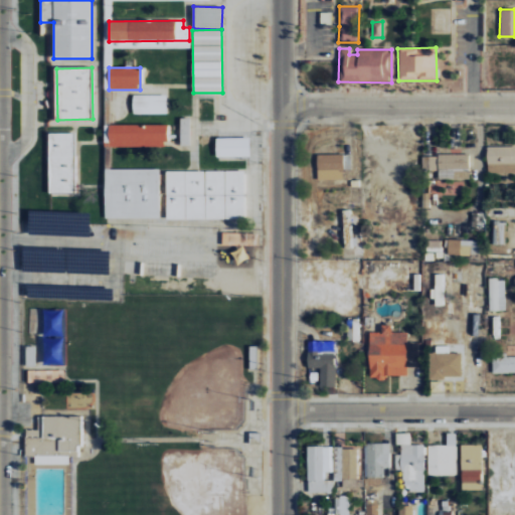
[(166,96),(133,96),(133,115),(166,114),(166,96)]
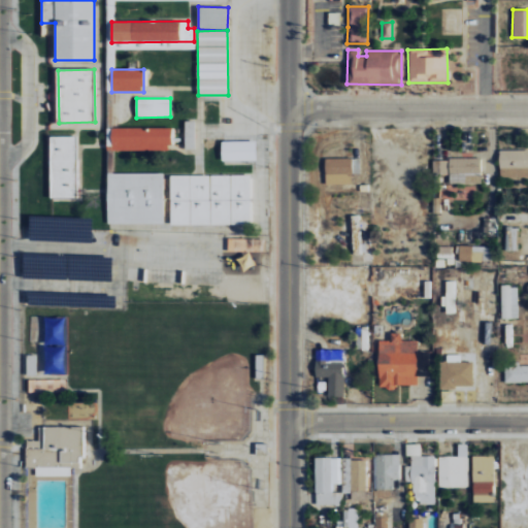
[(195,122),(185,121),(184,149),(194,149),(195,122)]
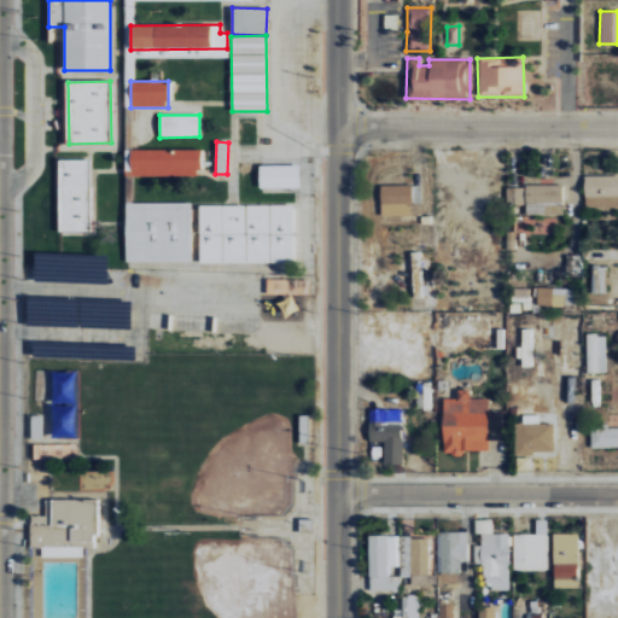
[(130,150),(130,176),(200,175),(199,149),(130,150)]
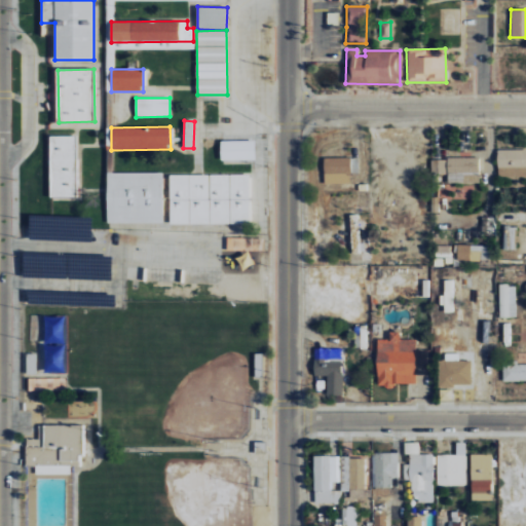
[(50,197),(77,196),(76,136),(49,137),(50,197)]
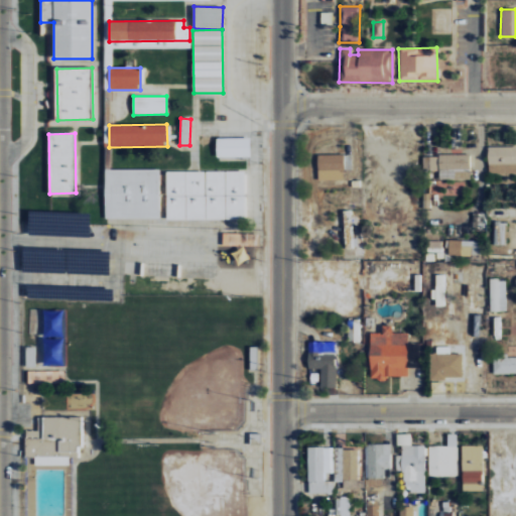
[(250,156),(250,138),(216,138),(216,157),(250,156)]
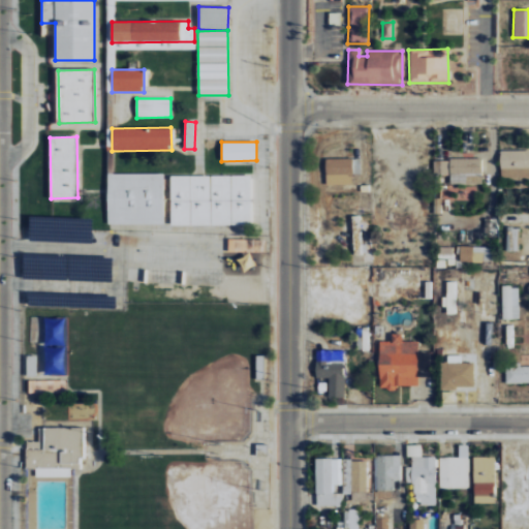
[(528,151),(500,151),(500,178),(528,177),(528,151)]
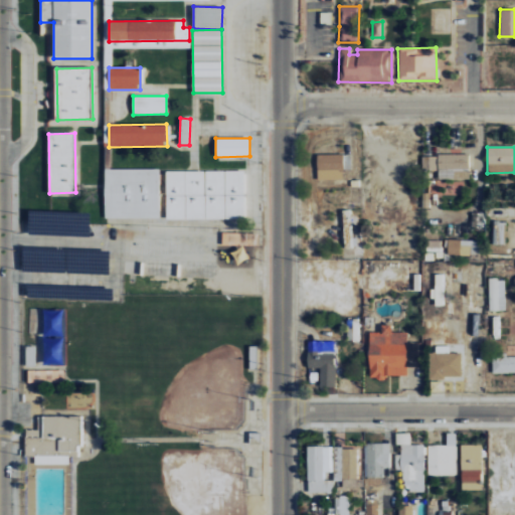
[(317,180),(343,179),(343,170),(350,169),(350,154),(317,155),(317,180)]
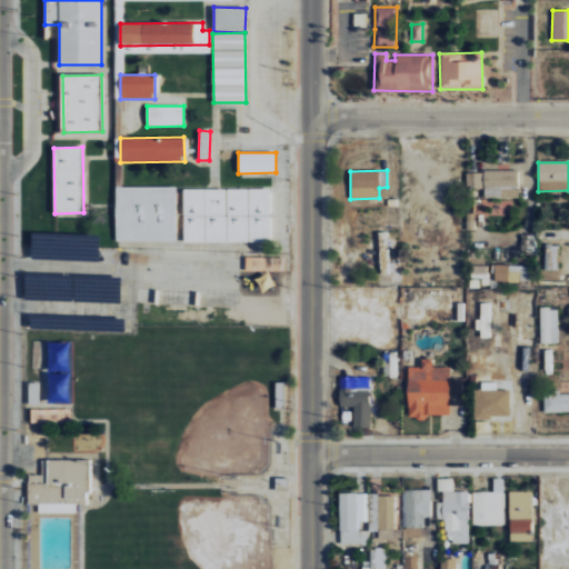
[(482,198),(518,198),(518,170),(482,170),(482,198)]
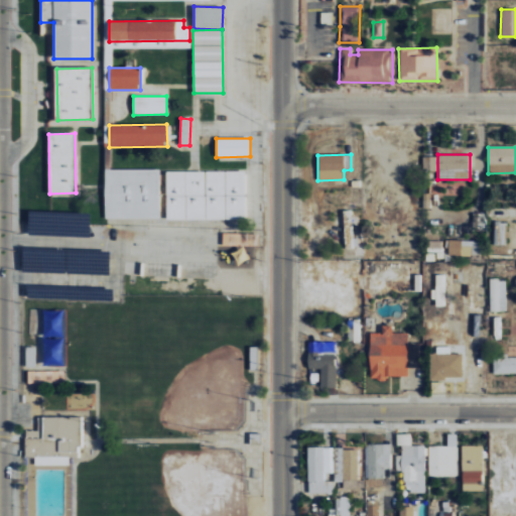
[(105,169),(105,221),(159,220),(159,169),(105,169)]
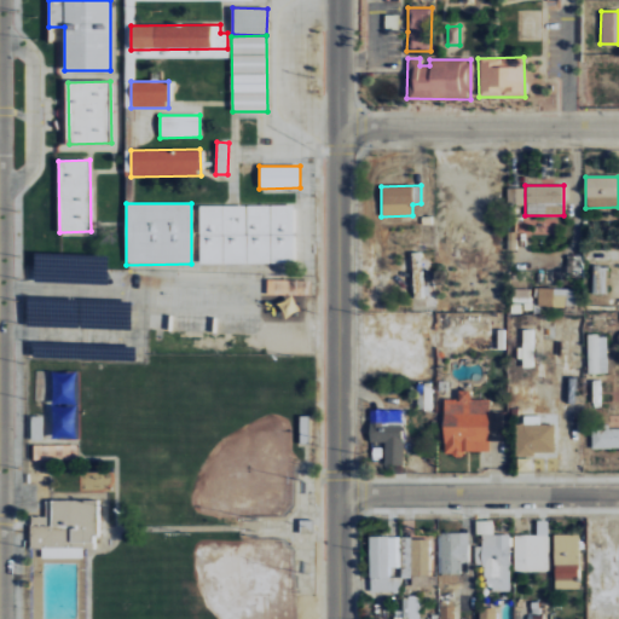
[(293,206),(198,206),(198,264),(294,264),(293,206)]
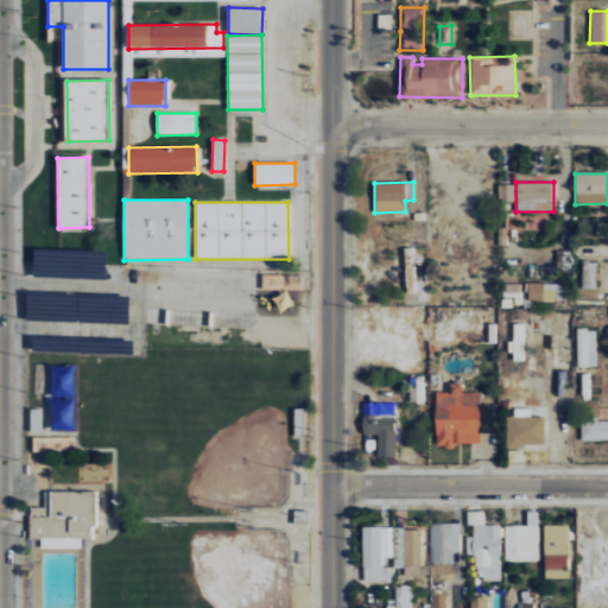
[(415,292),(413,266),(422,265),(420,249),(405,251),(406,292),(415,292)]
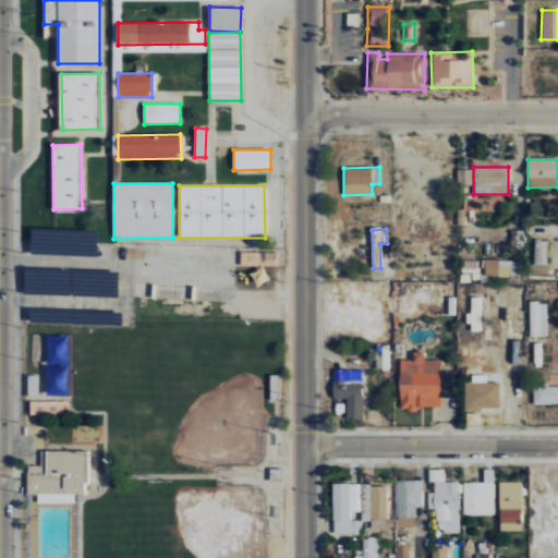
[(547,240),(533,241),(533,265),(547,264),(547,240)]
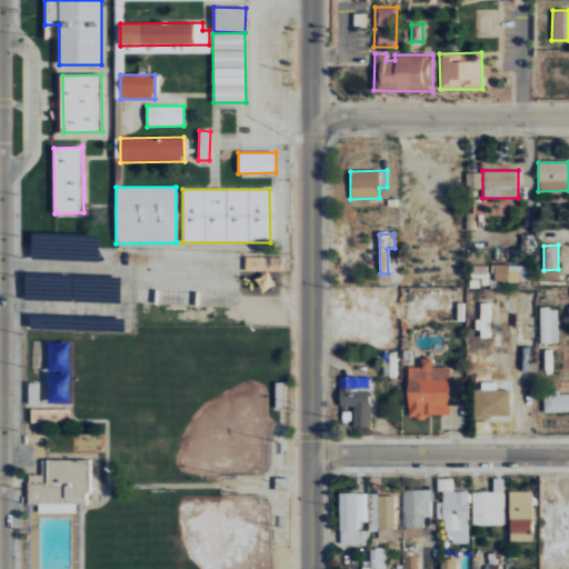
[(285,270),(285,257),(245,258),(245,271),(285,270)]
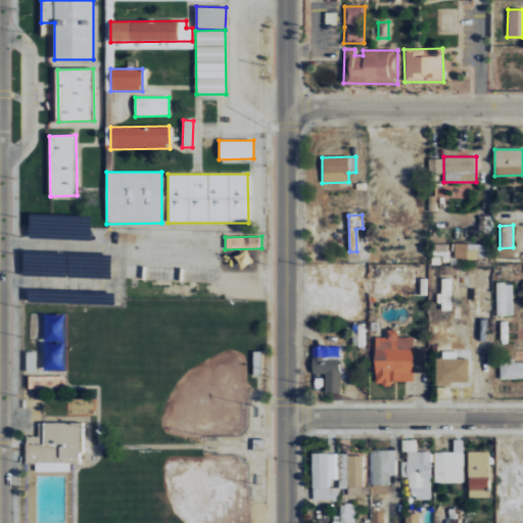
[(466,257),(485,258),(486,244),(466,244),(466,257)]
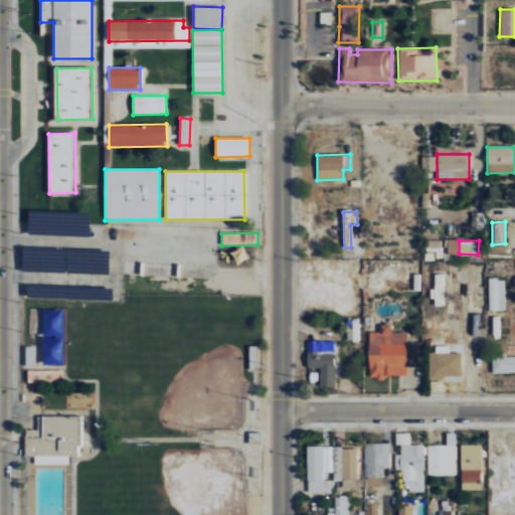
[(249,259),(242,246),(230,252),(237,265),(249,259)]
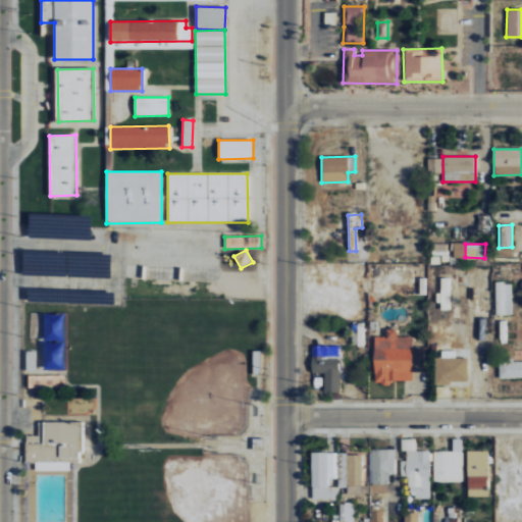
[(448,277),(439,278),(440,294),(437,294),(438,310),(449,310),(448,277)]
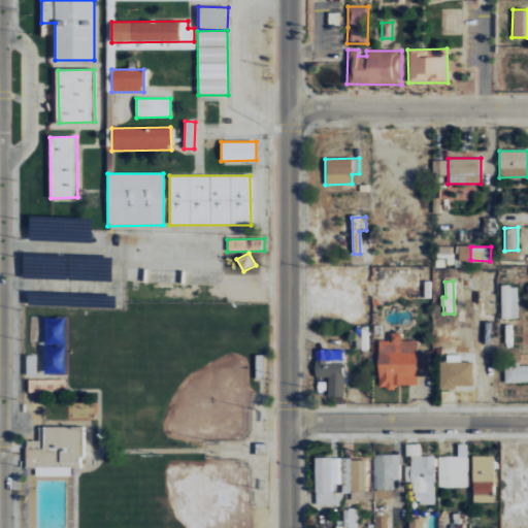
[(518,318),(517,286),(500,286),(501,319),(518,318)]
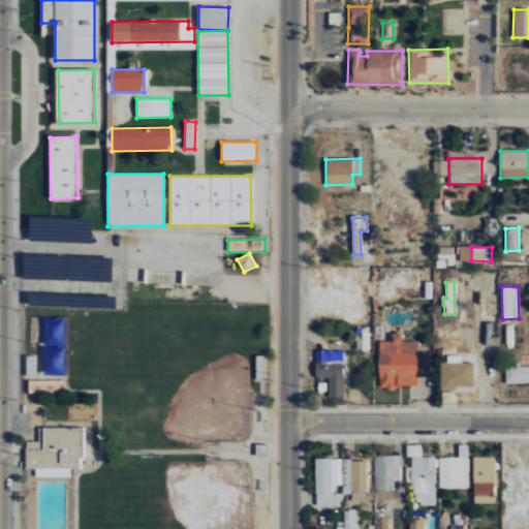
[(430,376),(430,352),(417,352),(417,341),(401,341),(401,334),(392,334),(392,341),(378,342),(378,389),(396,389),(396,385),(417,385),(417,377),(430,376)]
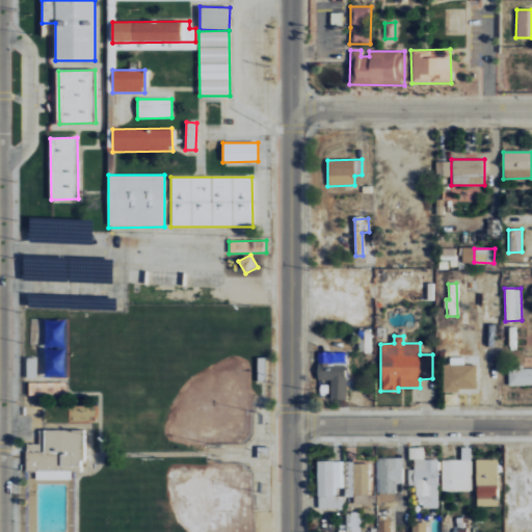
[(345,399),(346,353),(318,352),(318,380),(330,380),(330,399),(345,399)]
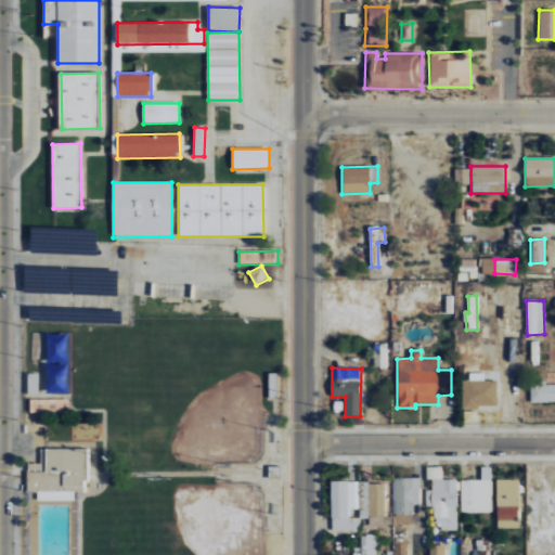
[(497,381),(462,379),(462,407),(497,408),(497,381)]
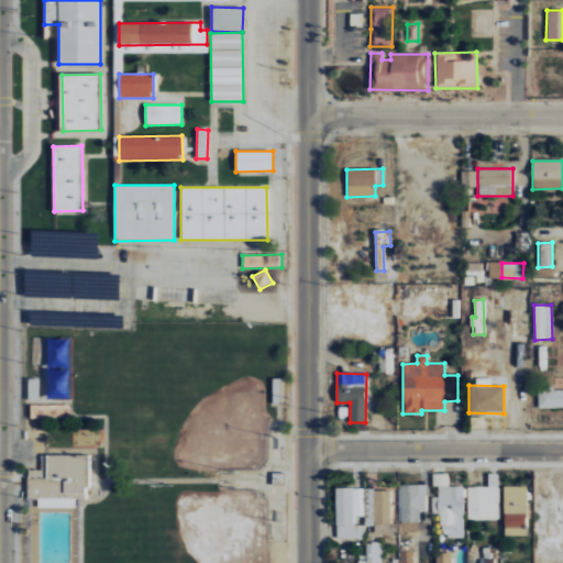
[(538,407),(562,407),(562,389),(553,390),(553,387),(538,388),(538,407)]
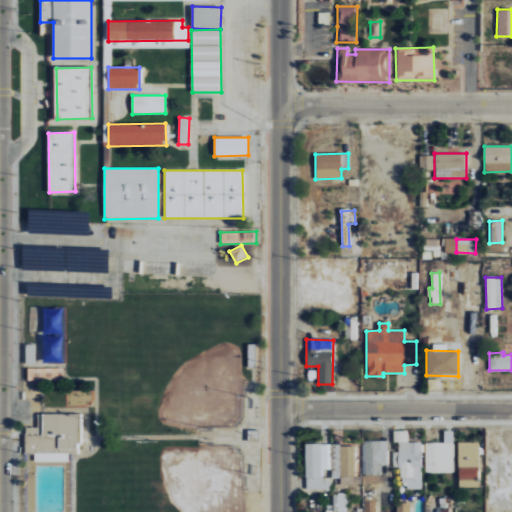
[(63,369),(32,368),(32,381),(63,382),(63,369)]
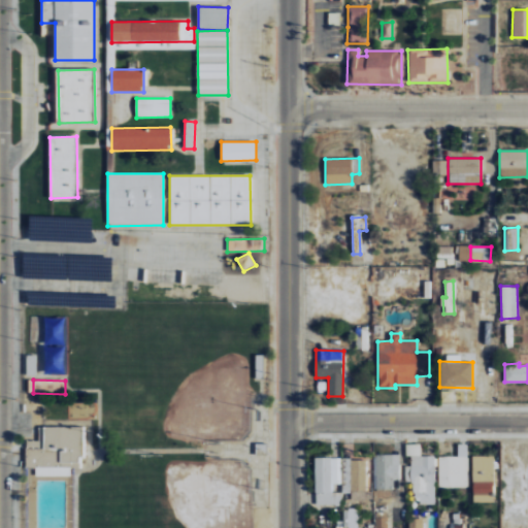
[(83,427),(38,427),(38,440),(26,440),(27,468),(79,467),(79,458),(83,458),(83,427)]
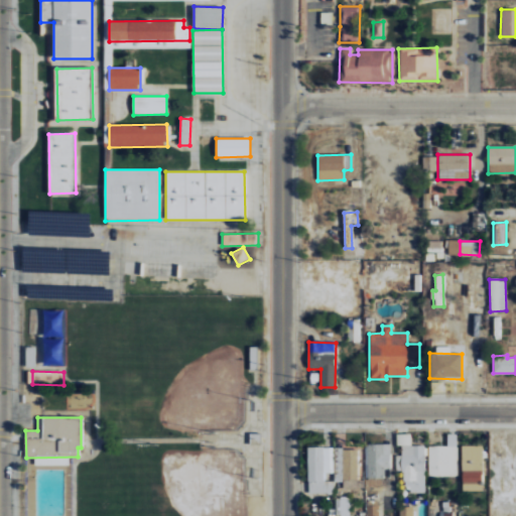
[(261,434),(250,433),(250,444),(260,445),(261,434)]
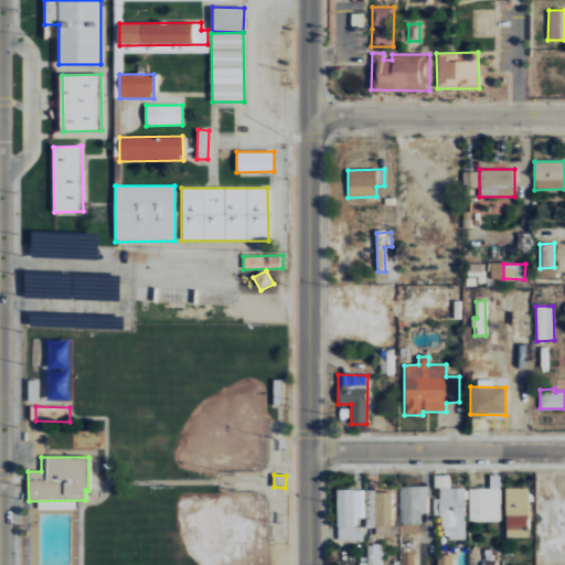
[(466,488),(450,488),(450,475),(435,476),(435,489),(441,489),(441,528),(449,528),(449,540),(466,539),(466,488)]
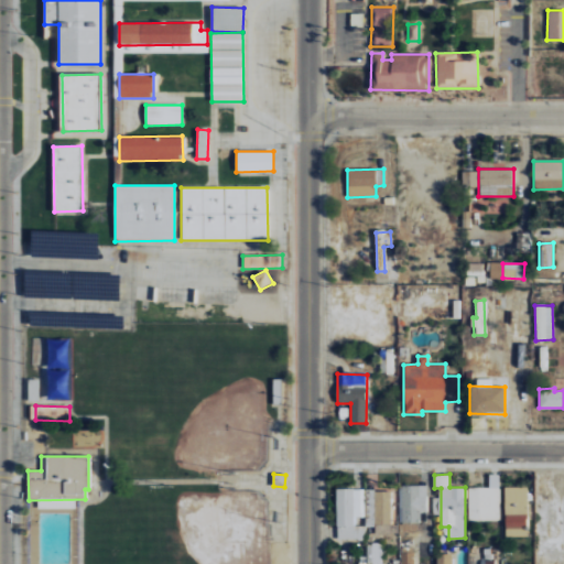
[(468,488),(469,521),(500,520),(499,475),(489,475),(489,487),(468,488)]
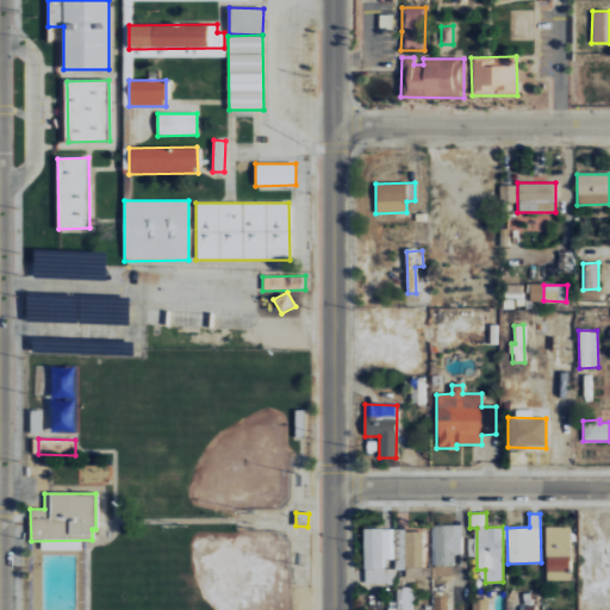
[(462,524),(435,524),(434,576),(453,576),(454,554),(461,554),(462,524)]
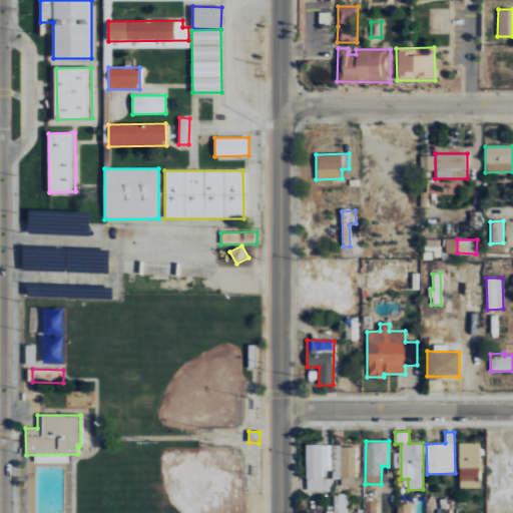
[(460,489),(481,488),(480,443),(459,443),(460,489)]
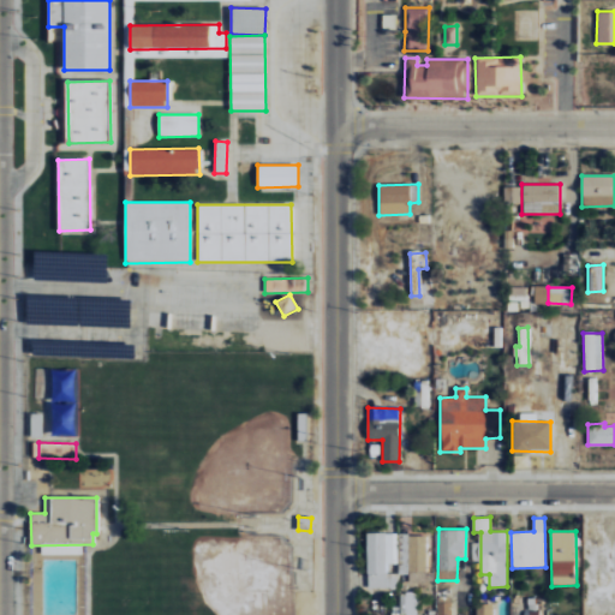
[(368,587),(396,587),(398,574),(387,573),(387,563),(396,563),(398,533),(369,533),(368,587)]
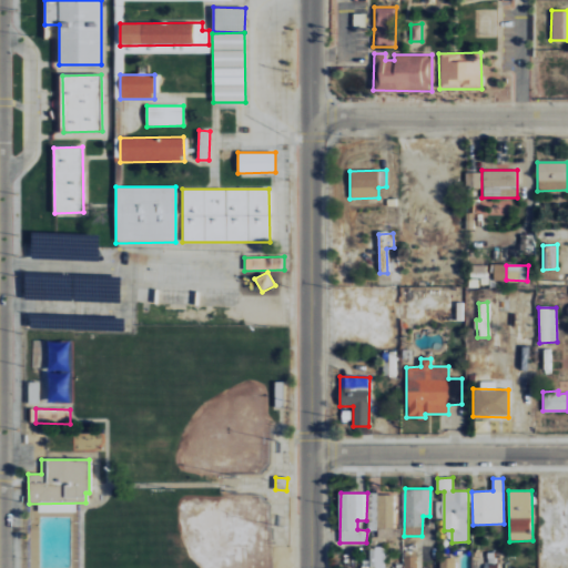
[(394,537),(394,495),(377,495),(378,538),(394,537)]
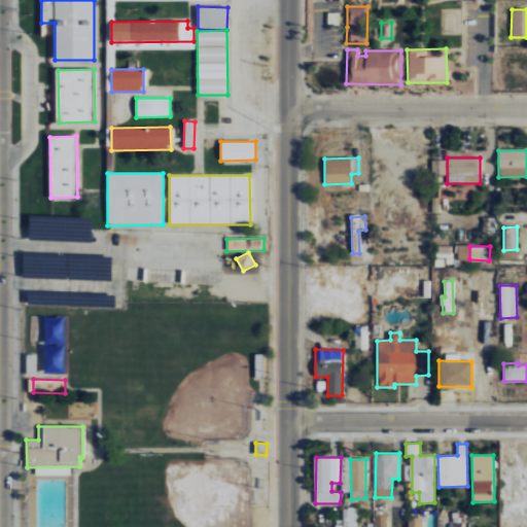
[(353,510),(343,511),(344,526),(354,525),(353,510)]
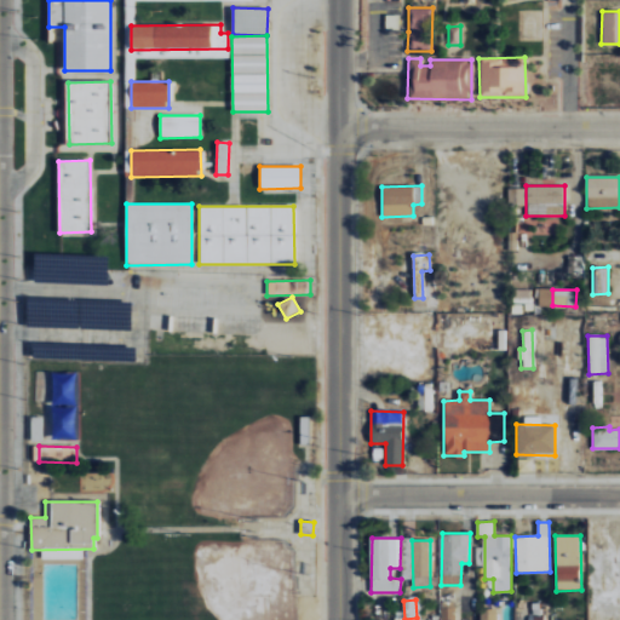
[(441,619),(454,619),(454,601),(441,602),(441,619)]
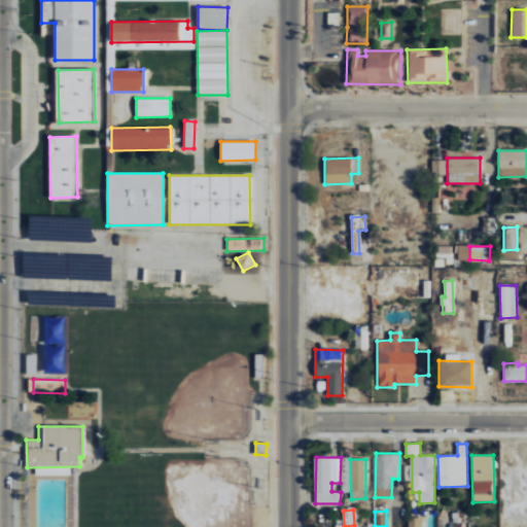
[(422,526),(422,517),(408,518),(408,526),(422,526)]
